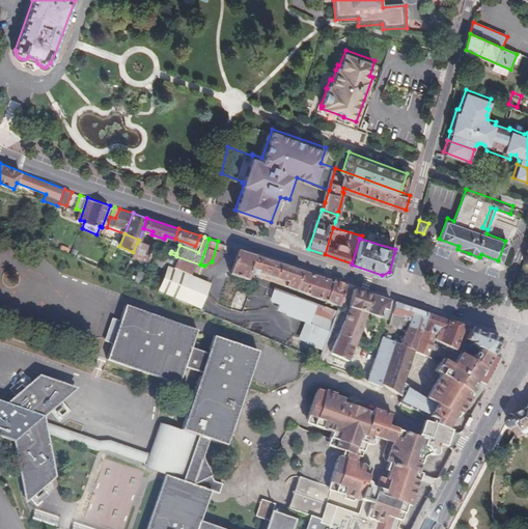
[(133,252),(132,256),(146,261),(151,247),(137,243),(133,252)]
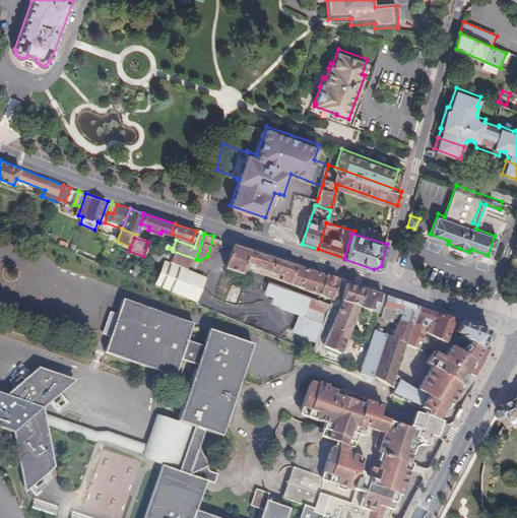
[(148,242),(143,256),(162,262),(163,259),(167,248),(148,242)]
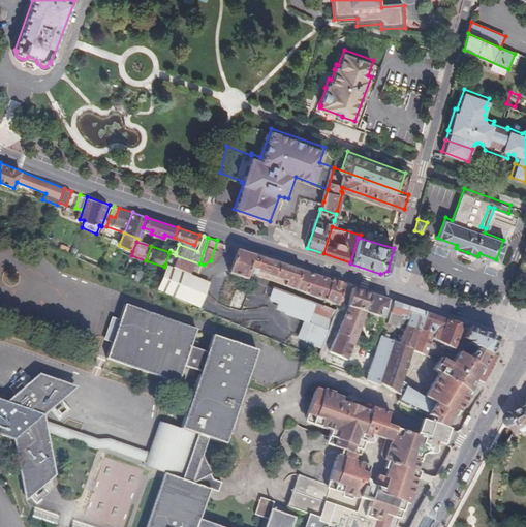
[(253,252),(240,248),(231,271),(245,276),(247,270),(253,252)]
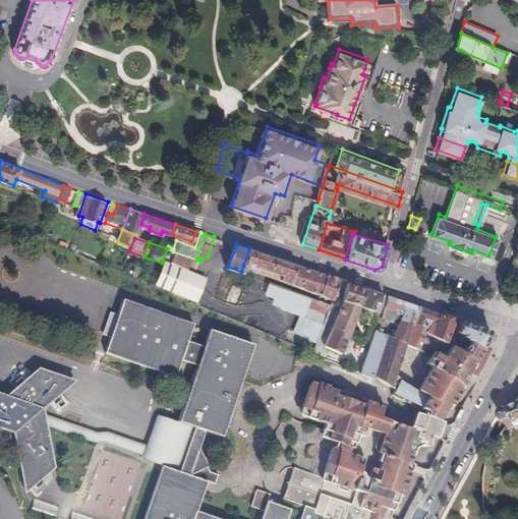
[(167,248),(163,260),(169,263),(173,251),(167,248)]
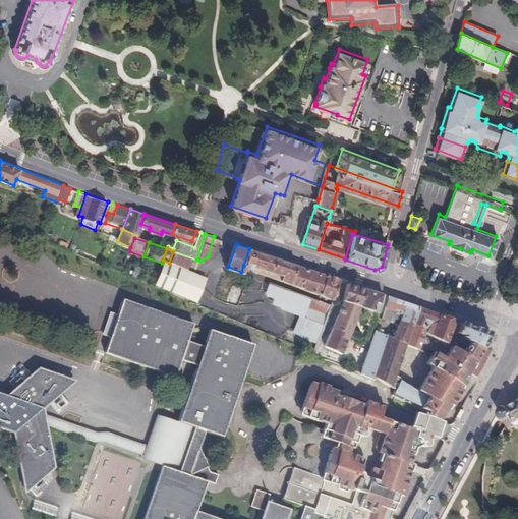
[(279,279),(333,298),(334,297),(340,279),(285,261),(249,248),(243,266),(259,272),(262,266),(281,273),(279,279)]
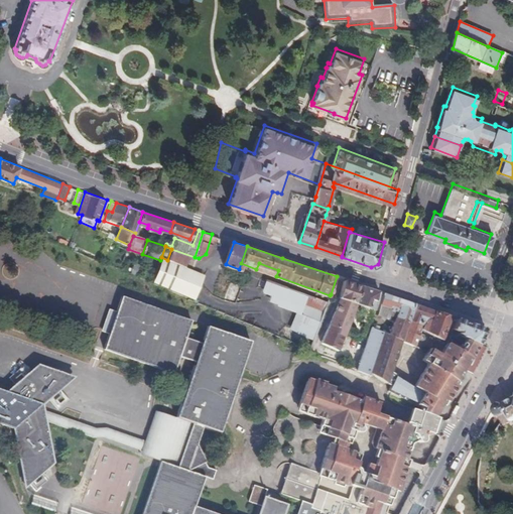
[(167,260),(183,267),(185,262),(191,265),(195,257),(171,249),(167,260)]
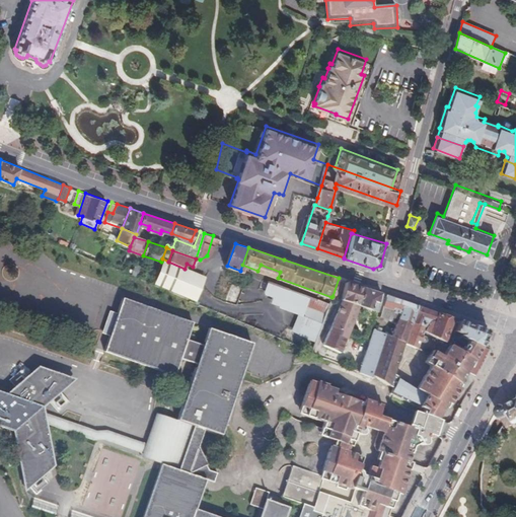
[(161,262),(152,284),(192,300),(202,277),(185,269),(168,262),(162,259),(161,262)]
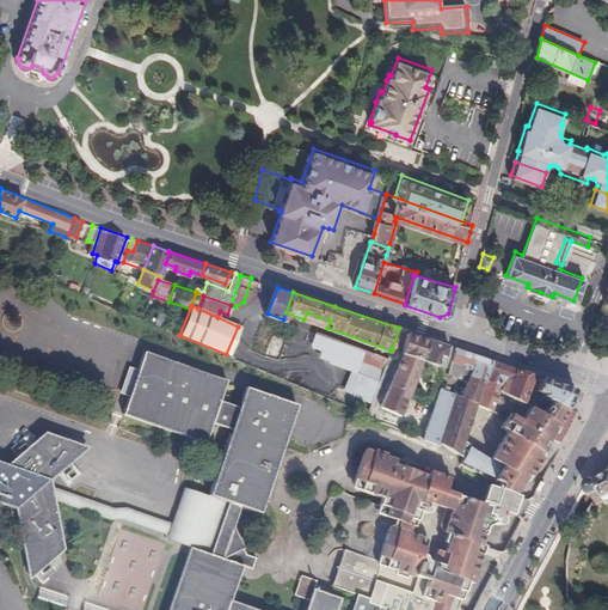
[(386,368),(390,357),(317,330),(311,343),(312,347),(320,351),(319,357),(330,360),(329,363),(351,371),(344,390),(373,401),(380,386),(386,368)]
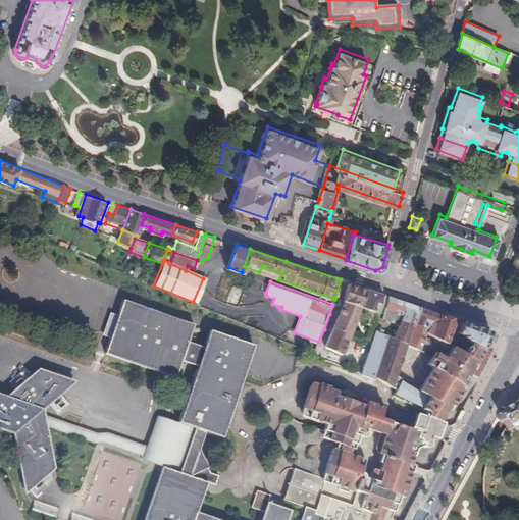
[(345,300),(361,307),(367,289),(348,281),(342,299),(345,300)]
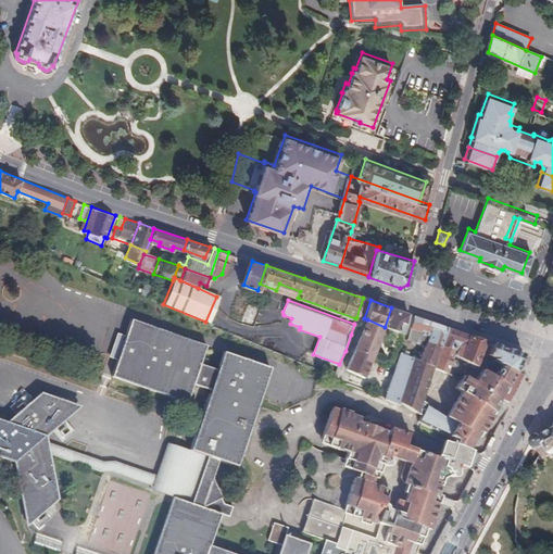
[(403,332),(409,314),(391,307),(385,327),(403,332)]
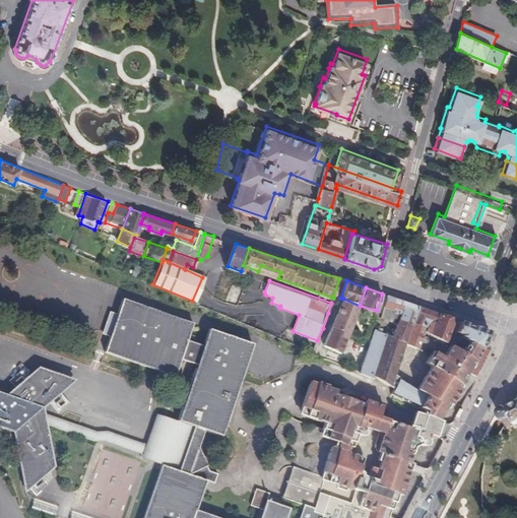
[(400,314),(393,336),(407,342),(413,327),(419,307),(388,295),(384,306),(395,309),(394,312),(400,314)]
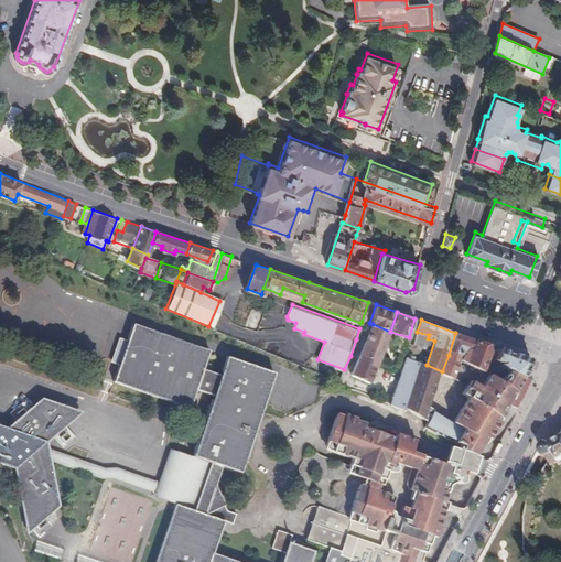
[(213,464),(225,468),(241,474),(277,375),(229,357),(224,375),(206,369),(213,350),(142,325),(136,323),(130,341),(121,337),(114,361),(122,365),(116,381),(193,410),(200,390),(216,396),(195,457),(213,464)]
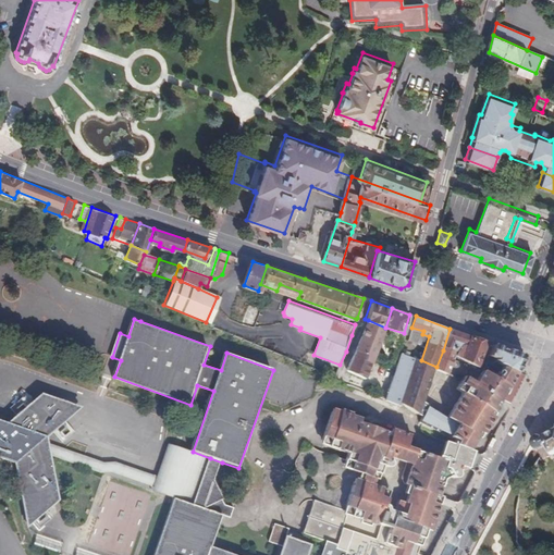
[(365,377),(385,328),(368,320),(348,370),(365,377)]
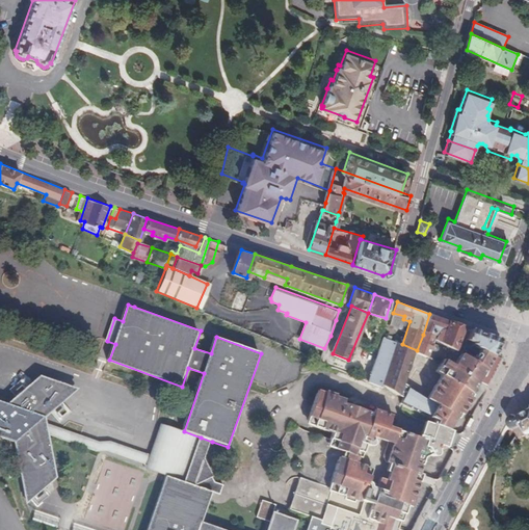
[(444,345),(452,321),(429,314),(423,335),(434,339),(433,341),(444,345)]
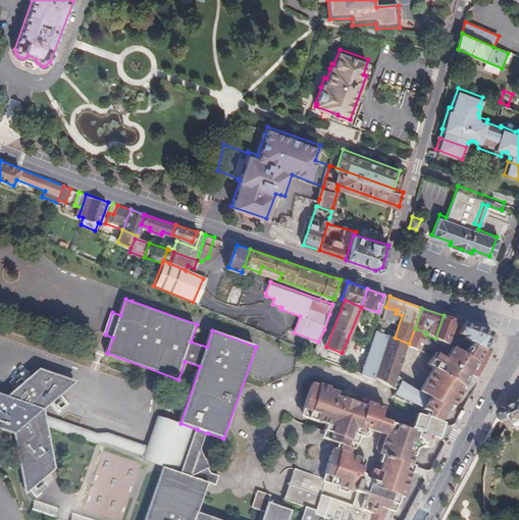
[(449,344),(457,320),(444,315),(435,339),(449,344)]
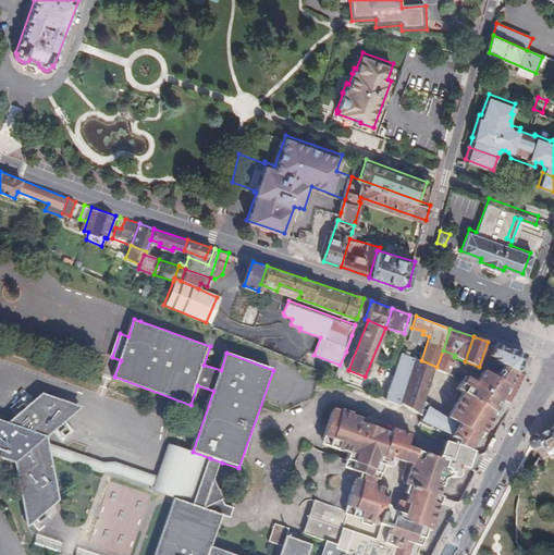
[(505,362),(520,369),(526,356),(494,343),(491,354),(496,356),(495,359),(505,362)]
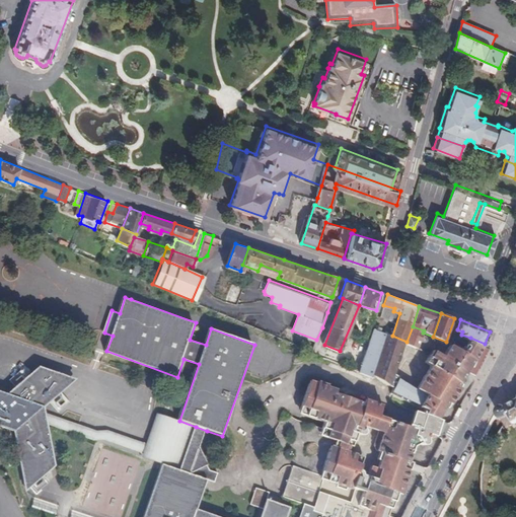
[(413,326),(407,342),(418,346),(423,333),(424,330),(413,326)]
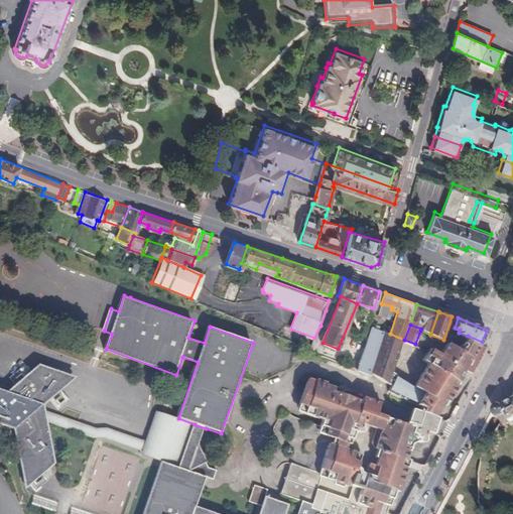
[(373,328),(359,369),(372,375),(373,373),(387,334),(373,328)]
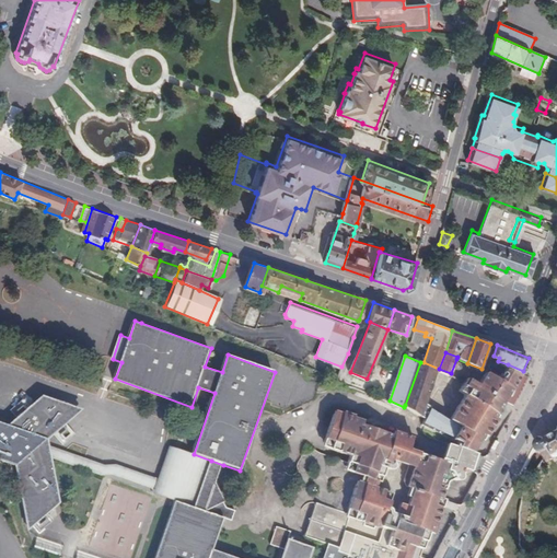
[(405,405),(424,413),(427,403),(439,369),(424,362),(420,362),(405,405)]
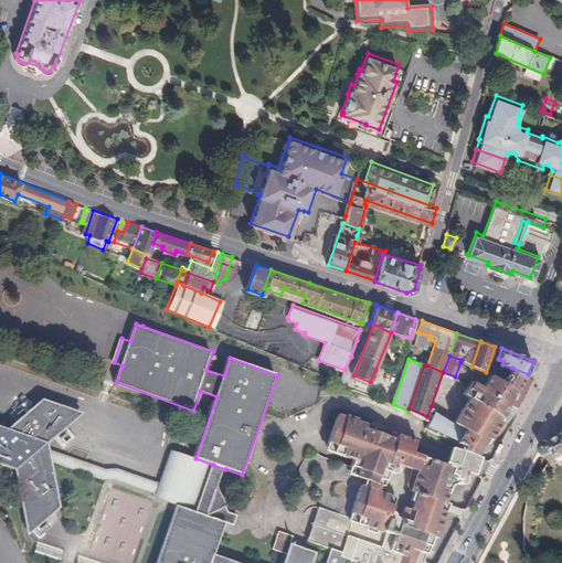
[(468,479),(475,477),(479,464),(480,459),(476,457),(486,441),(496,424),(506,407),(528,374),(512,368),(508,378),(496,371),(484,389),(476,383),(468,395),(470,396),(454,421),(437,411),(431,423),(427,428),(460,446),(458,452),(451,449),(448,457),(445,466),(413,455),(416,443),(400,437),(399,441),(370,432),(371,428),(358,424),(359,421),(349,417),(348,421),(341,417),(329,453),(332,454),(330,461),(353,470),(351,476),(369,482),(367,488),(362,488),(352,519),(396,534),(394,542),(420,551),(428,554),(431,546),(452,487),(459,484),(463,486),(465,486),(467,484),(468,481),(468,479)]
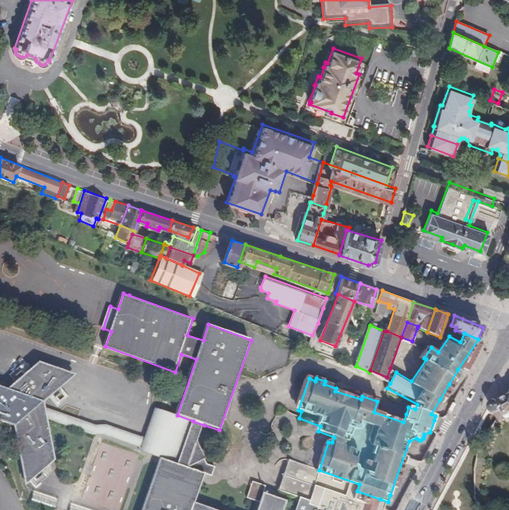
[(0,419),(15,425),(27,483),(55,459),(43,402),(75,374),(41,360),(8,388),(0,385),(0,419)]
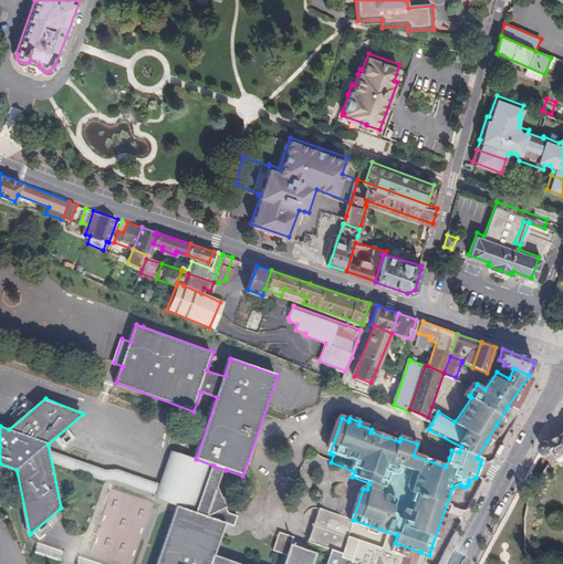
[(562,438),(555,442),(553,440),(550,440),(548,441),(545,445),(545,449),(548,452),(550,453),(555,465),(562,461),(562,438)]
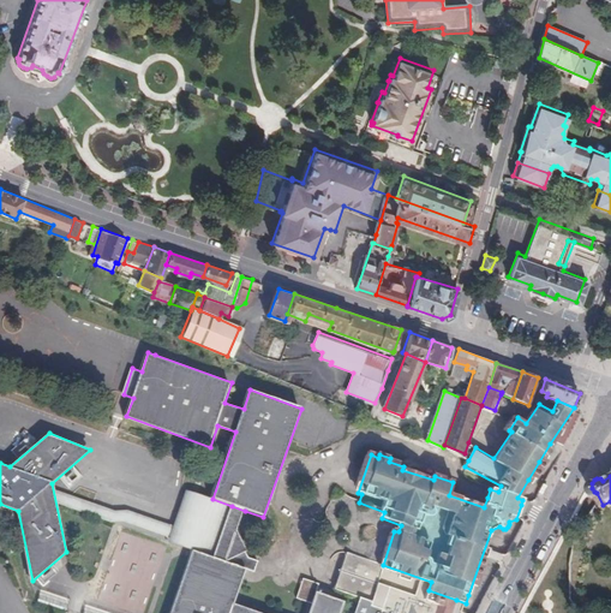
[(213,499),(183,488),(166,540),(192,548),(215,557),(232,506),(213,499)]
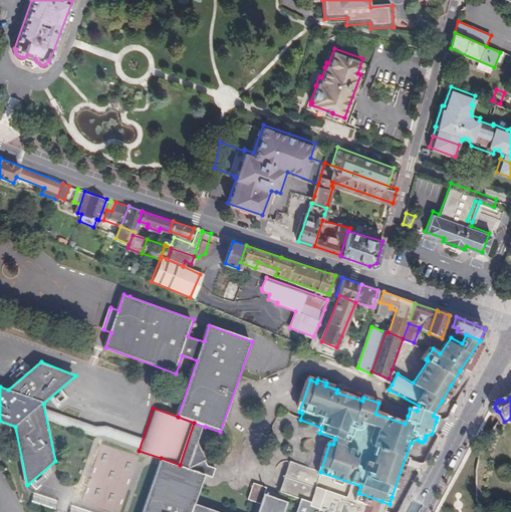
[(208,464),(199,443),(205,427),(194,423),(180,465),(161,458),(142,511),(281,511),(286,502),(264,494),(258,511),(216,511),(194,504),(208,464)]
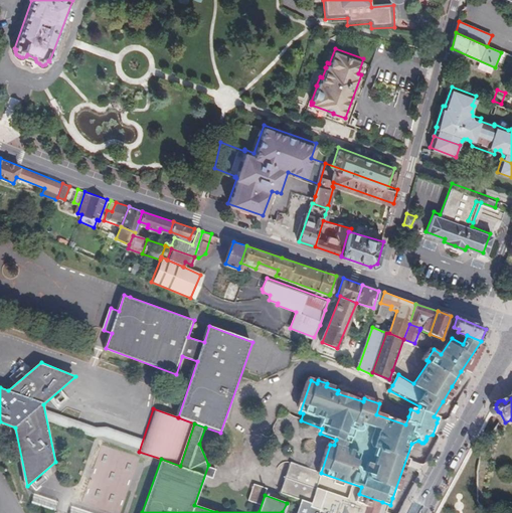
[(413,450),(411,444),(392,498),(397,495),(413,450)]
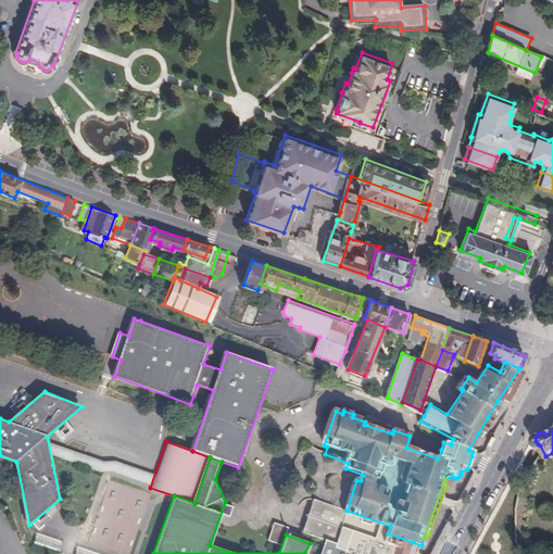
[(92,544),(133,553),(135,553),(145,516),(120,511),(122,502),(103,498),(92,544)]
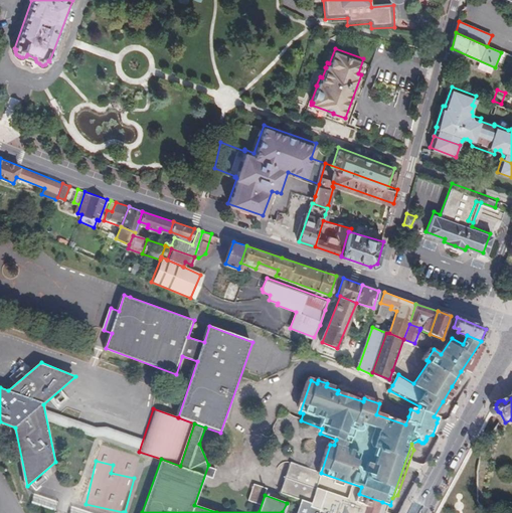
[(280,490),(346,512),(378,512),(382,502),(359,494),(361,487),(321,473),(289,462),(280,490)]
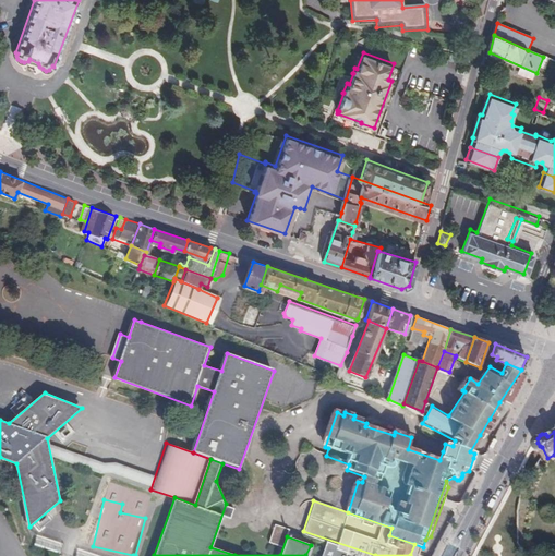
[(375,555),(303,531),(302,533),(336,545),(335,548),(346,553),(351,555),(375,555)]
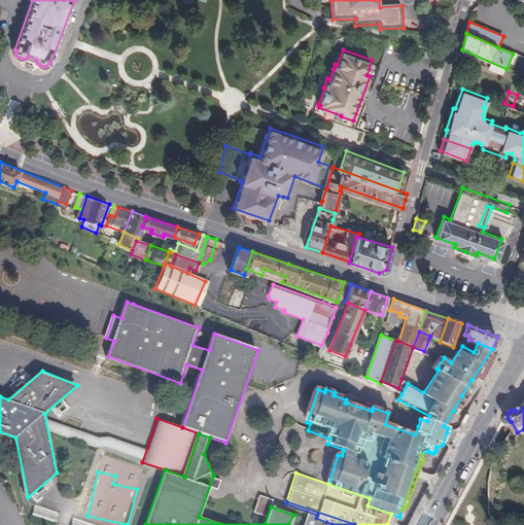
[(265,524),(271,506),(257,502),(251,519),(265,524)]
